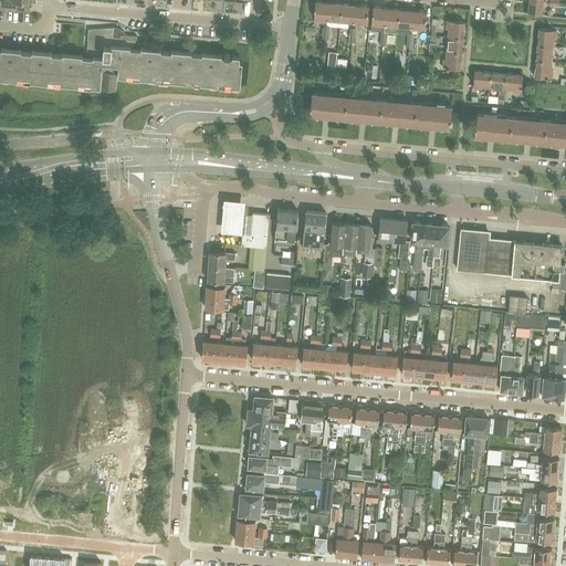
[(543,0),(536,0),(528,0),(527,12),(542,13),(543,0)]
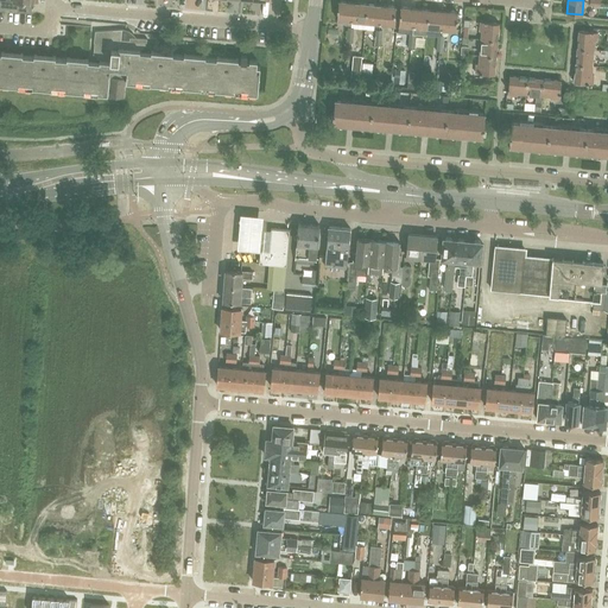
[(337,19),(346,20),(352,20),(353,2),(339,1),(337,19)]
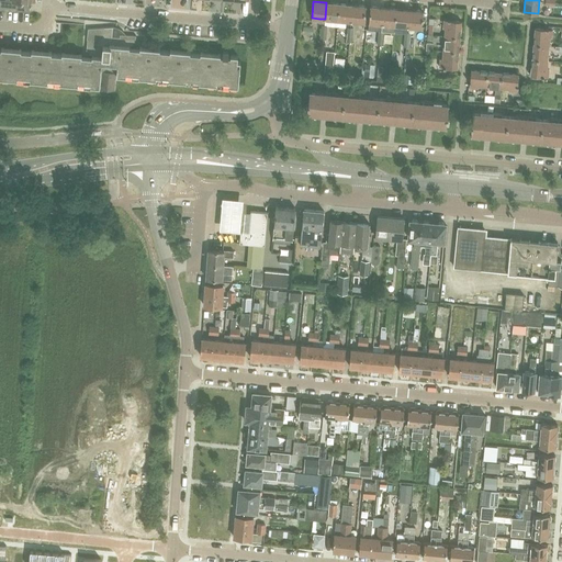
[(339,3),(326,2),(325,19),(338,20),(339,3)]
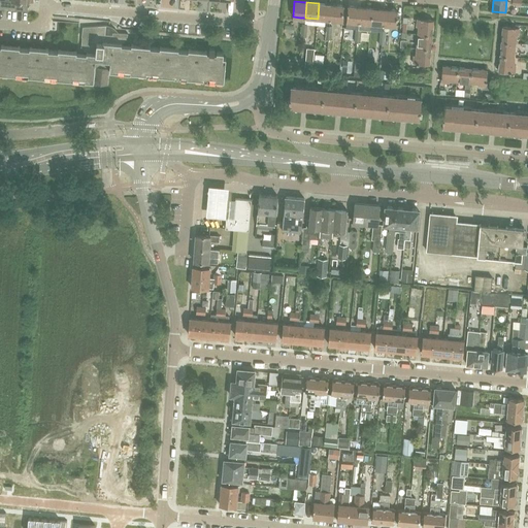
[(330,20),(331,4),(319,3),(318,19),(330,20)]
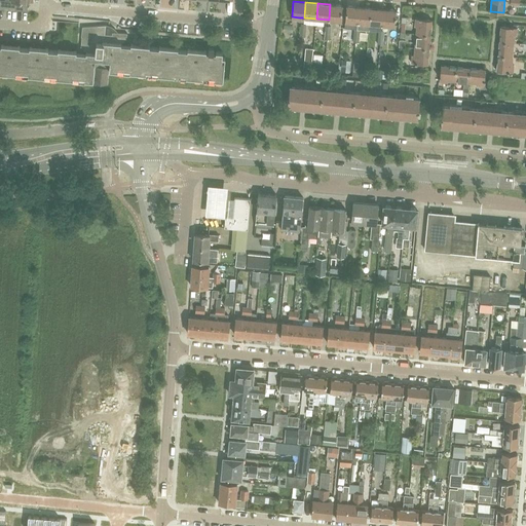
[(342,5),(330,4),(329,20),(341,22),(342,5)]
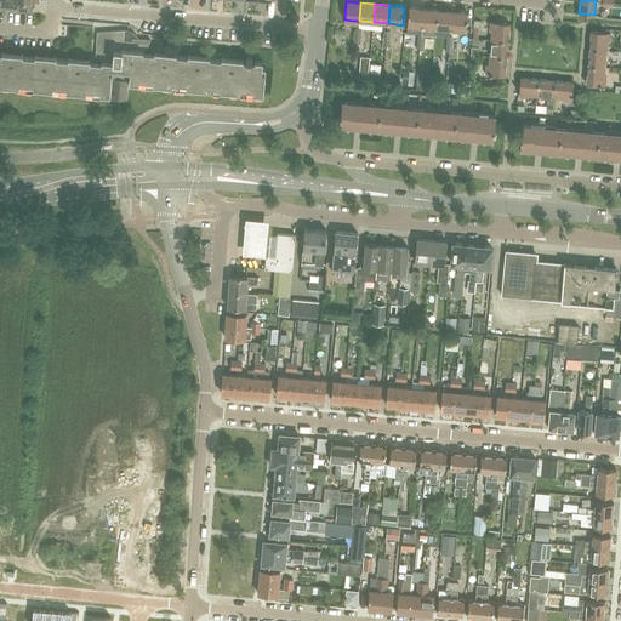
[(422,27),(423,9),(409,7),(408,26),(422,27)]
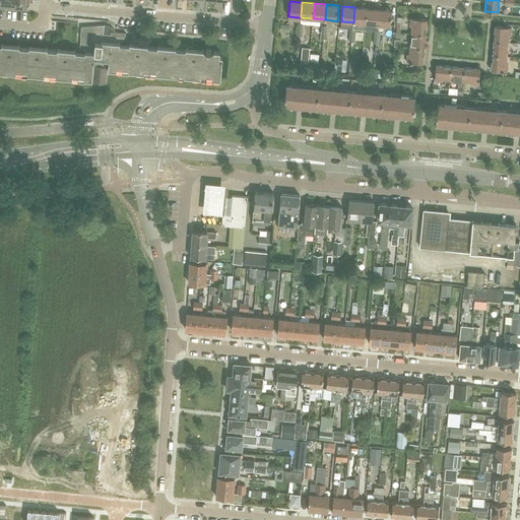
[(367,8),(354,7),(353,22),(352,28),(355,28),(365,29),(366,23),(367,8)]
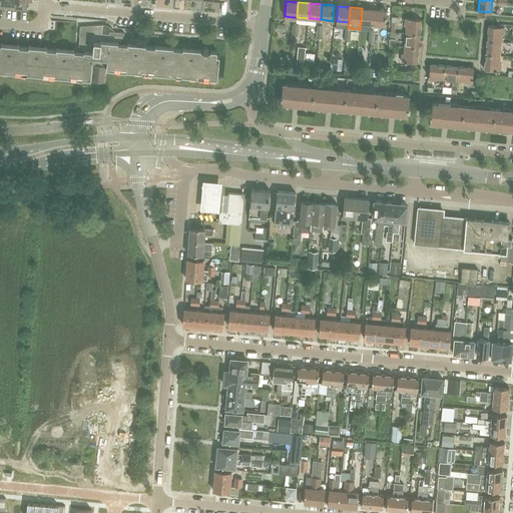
[(361,23),(373,24),(374,9),(362,8),(361,23)]
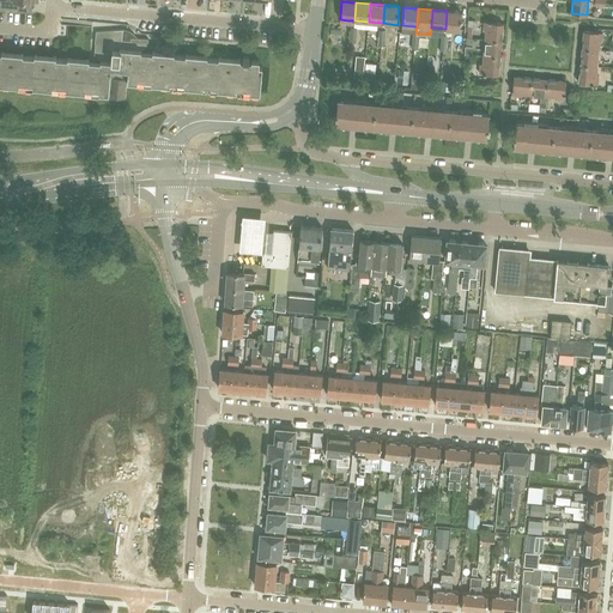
[(461,12),(447,11),(445,29),(460,30),(461,12)]
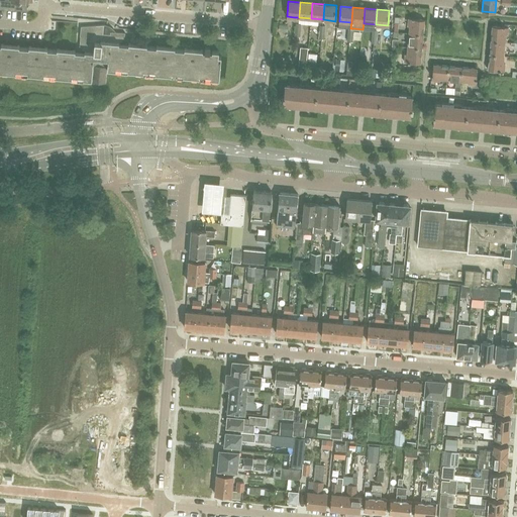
[(409,25),(408,32),(422,33),(424,19),(408,18),(407,25),(409,25)]
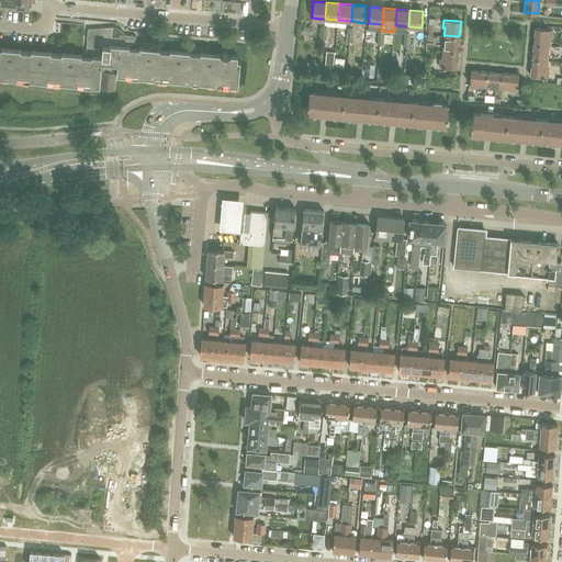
[(535,27),(534,44),(550,45),(551,30),(552,30),(553,26),(549,25),(548,29),(535,27)]
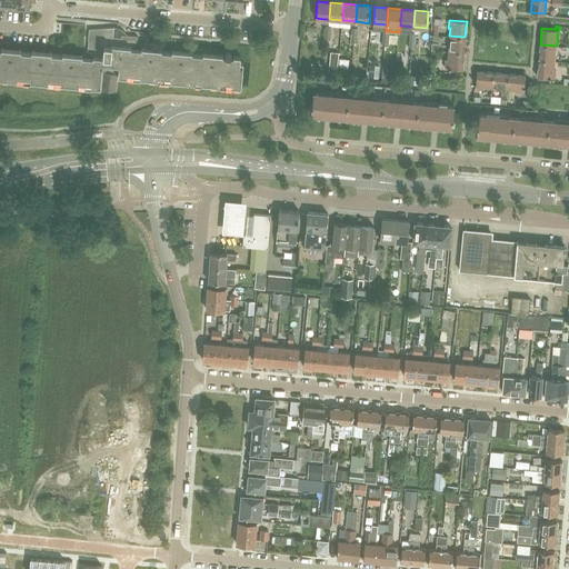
[(162,49),(151,48),(142,47),(142,49),(131,48),(131,47),(137,42),(138,36),(113,33),(115,27),(89,29),(88,40),(88,51),(93,56),(93,58),(83,57),(83,55),(62,53),(62,55),(52,55),(52,52),(32,50),(31,52),(21,51),(22,49),(1,48),(1,49),(0,49),(0,80),(0,81),(0,79),(17,80),(17,82),(31,83),(31,81),(48,83),(48,86),(61,87),(61,85),(79,86),(78,88),(92,89),(92,87),(102,88),(102,90),(116,91),(117,76),(127,77),(127,79),(140,80),(141,78),(158,80),(157,82),(171,83),(171,81),(188,82),(188,85),(202,86),(202,83),(219,86),(219,88),(232,89),(232,87),(241,87),(243,61),(240,61),(241,56),(233,56),(233,60),(231,60),(231,52),(226,51),(226,57),(223,57),(223,55),(203,52),(202,55),(192,53),(193,51),(172,50),(172,51),(162,51),(162,49)]
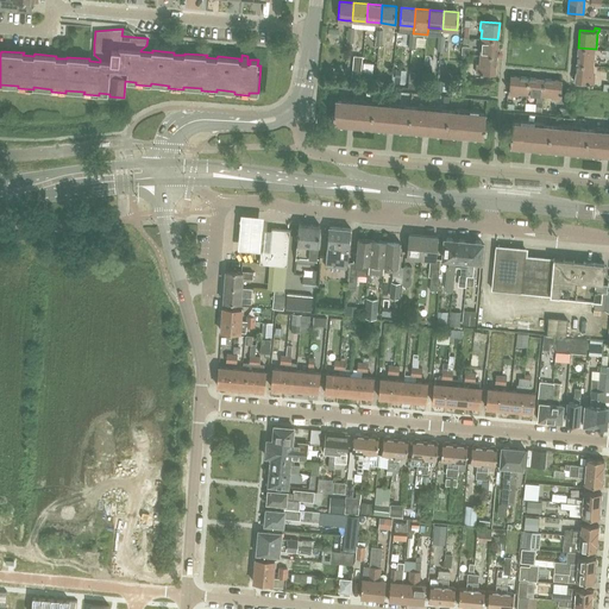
[(479,55),(496,56),(497,39),(481,38),(479,55)]
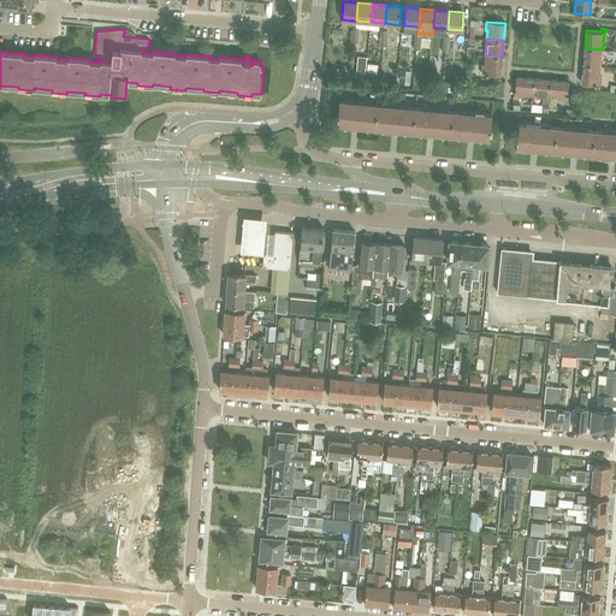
[(585,48),(582,65),(602,66),(603,49),(585,48)]
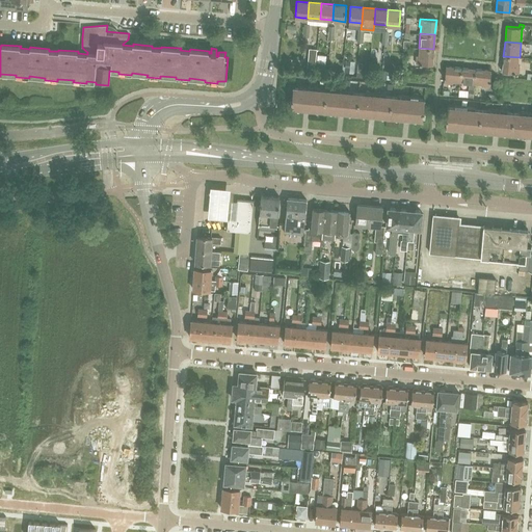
[(310,48),(309,54),(307,73),(315,74),(317,49),(310,48)]
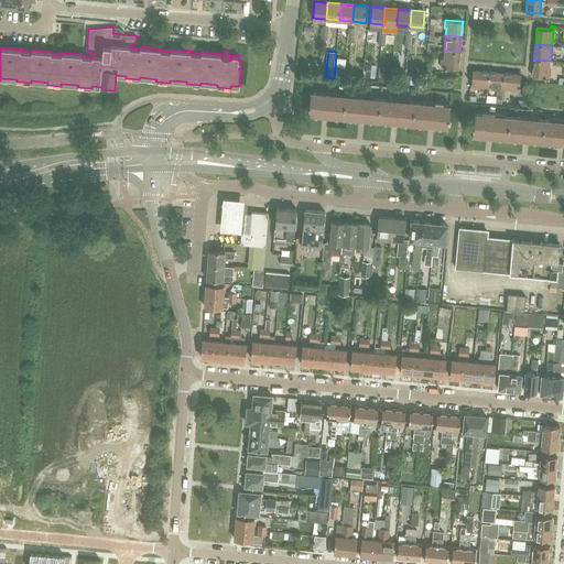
[(459,52),(444,51),(444,57),(442,57),(441,67),(458,69),(459,52)]
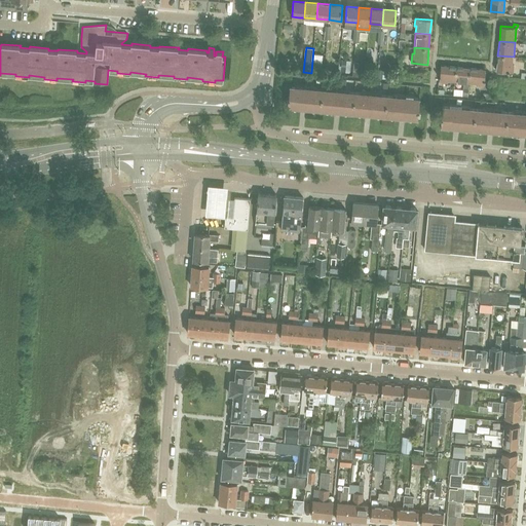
[(514,57),(497,55),(496,71),(512,72),(514,57)]
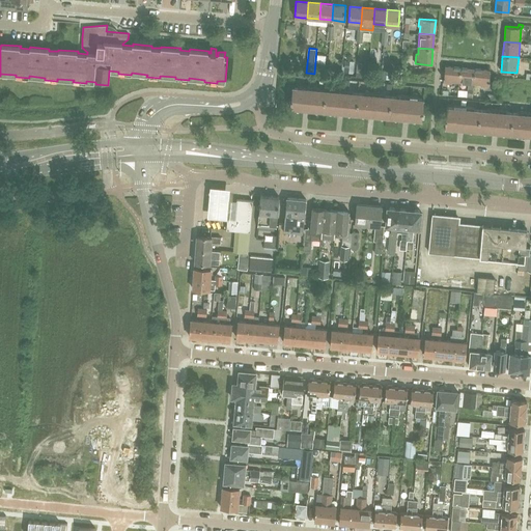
[(302,60),(291,59),(290,66),(301,67),(302,60)]
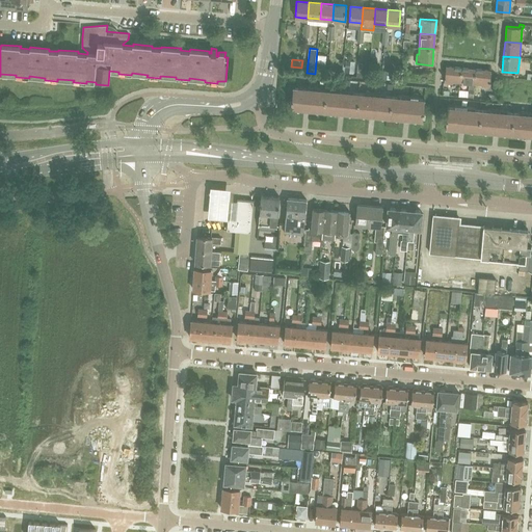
[(345,63),(345,72),(353,73),(354,64),(345,63)]
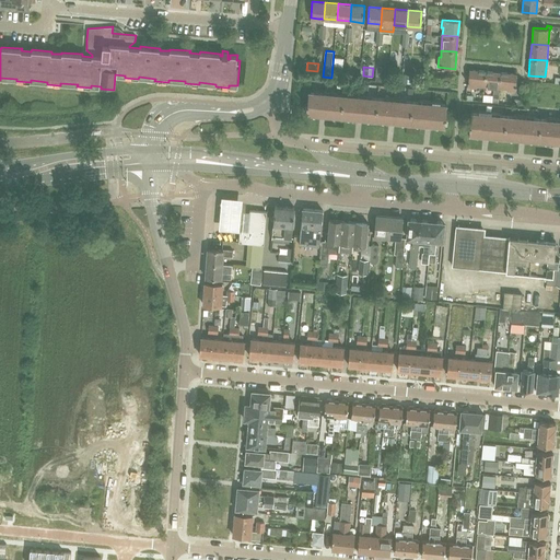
[(482,86),(483,71),(468,70),(467,86),(477,88),(477,86),(482,86)]
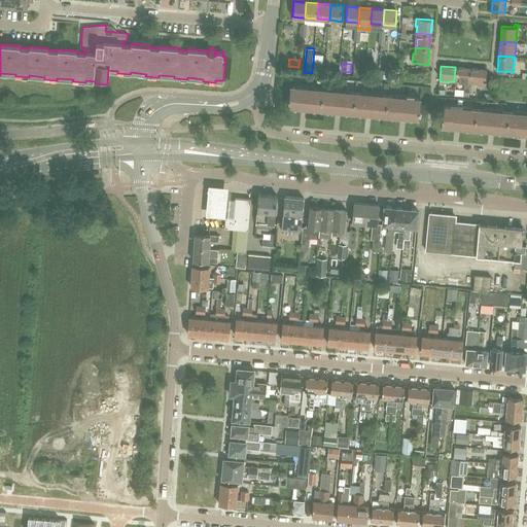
[(470,69),(455,67),(454,81),(469,83),(470,69)]
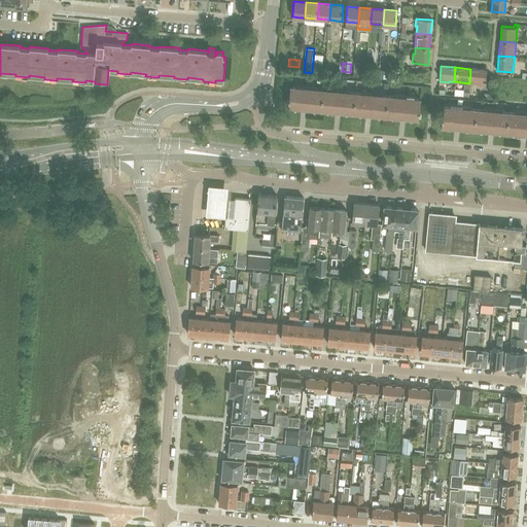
[(486,80),(485,80),(485,70),(470,69),(469,83),(477,83),(477,85),(484,85),(484,82),(486,82),(486,80)]
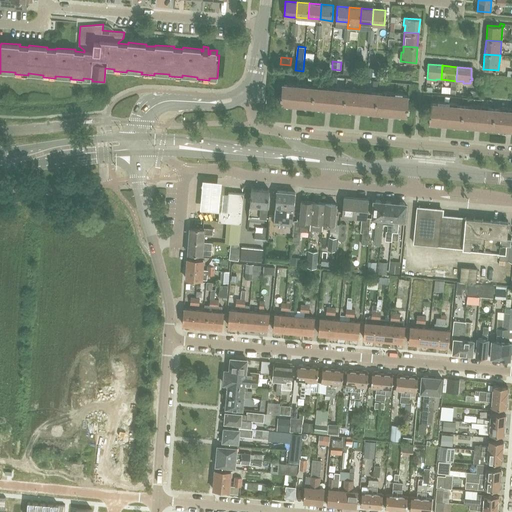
[(312,106),(314,84),(282,81),(280,103),(312,106)]
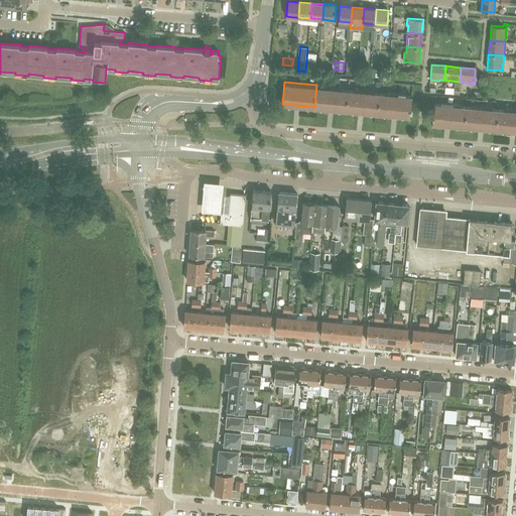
[(349,88),(316,85),(314,107),(346,110),(349,88)]
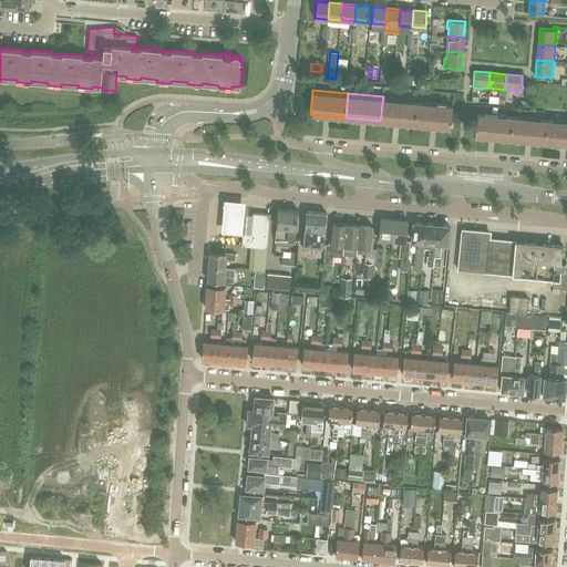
[(418,100),(383,96),(380,121),(415,124),(418,100)]
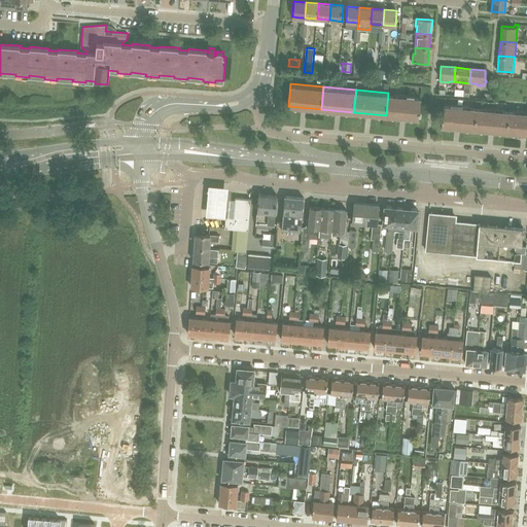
[(418,118),(420,96),(388,93),(386,115),(418,118)]
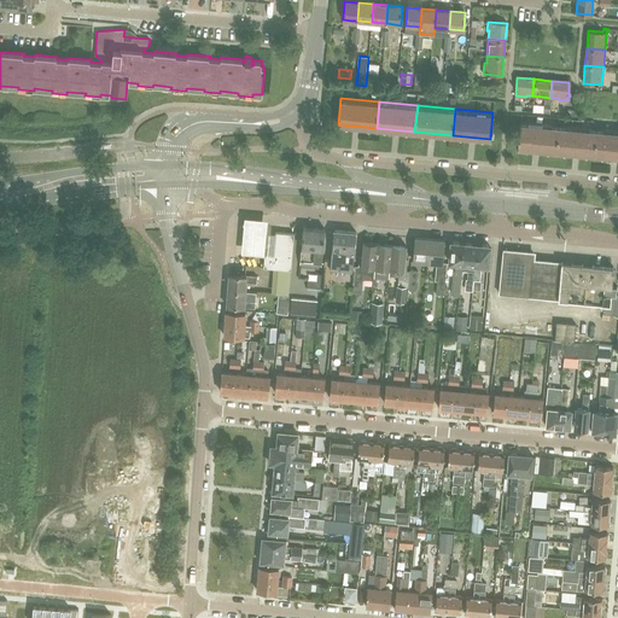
[(557,151),(559,126),(519,122),(518,136),(517,136),(517,140),(518,140),(517,147),(557,151)]
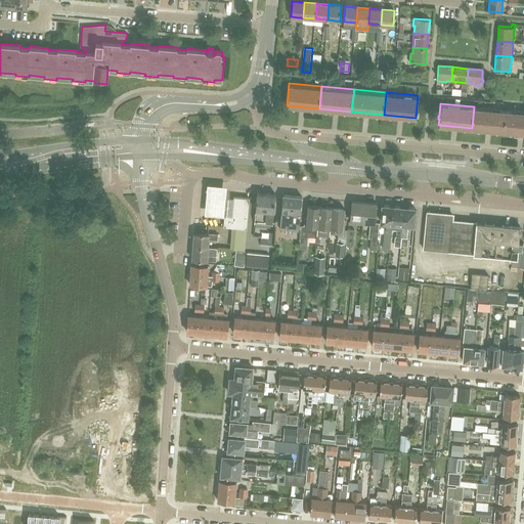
[(507,110),(474,106),(472,128),(505,131),(507,110)]
